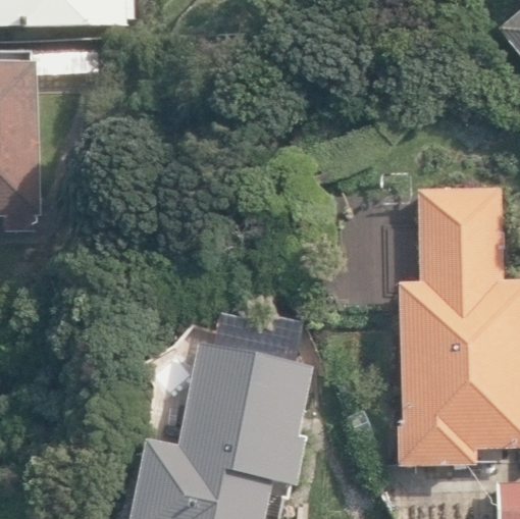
[(0,0),(0,27),(133,22),(132,0),(0,0)]
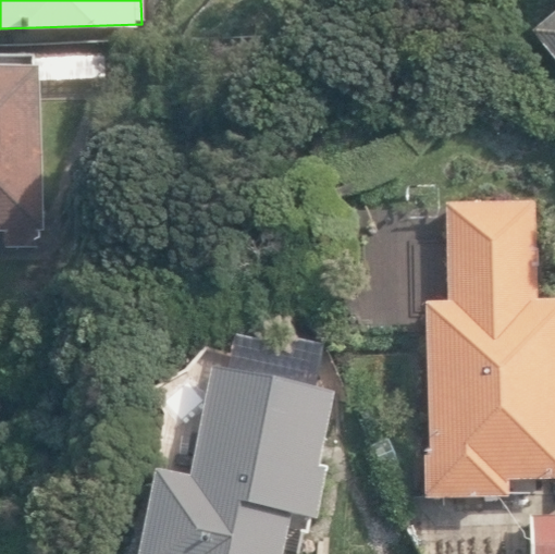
[(554,9),(531,29),(554,58),(554,9)]
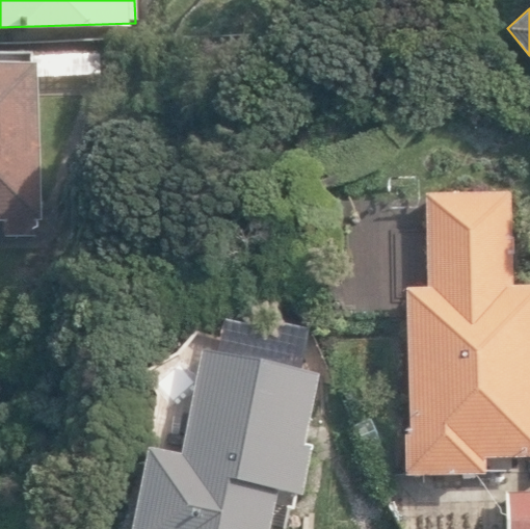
[(0,216),(3,216),(4,232),(35,232),(34,214),(41,214),(36,62),(0,62),(0,216)]
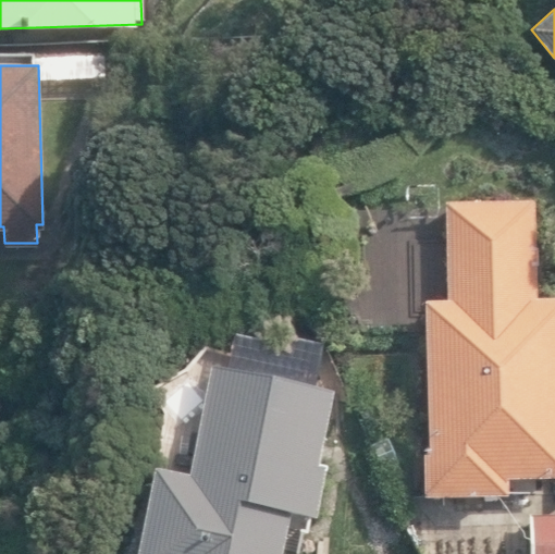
[(423,456),(424,500),(508,497),(507,481),(554,479),(554,296),(537,296),(534,198),(446,200),(448,300),(426,300),(429,456),(423,456)]
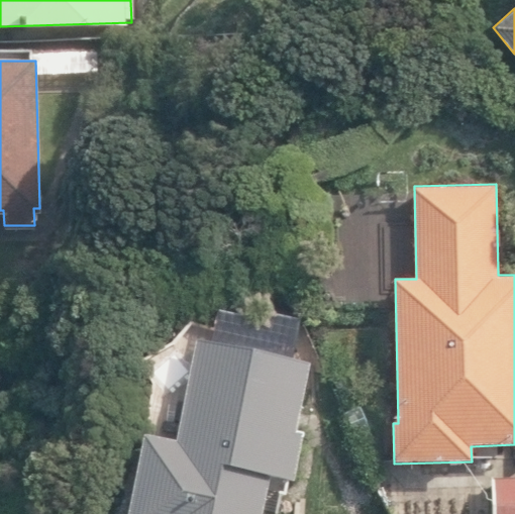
[(261,513),(268,476),(296,481),(304,438),(298,437),(311,366),(197,343),(179,440),(143,433),(127,513),(261,513)]
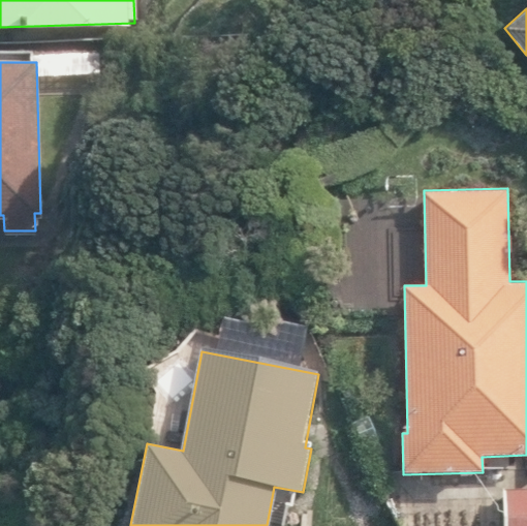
[(526,484),(503,485),(503,525),(526,525),(526,484)]
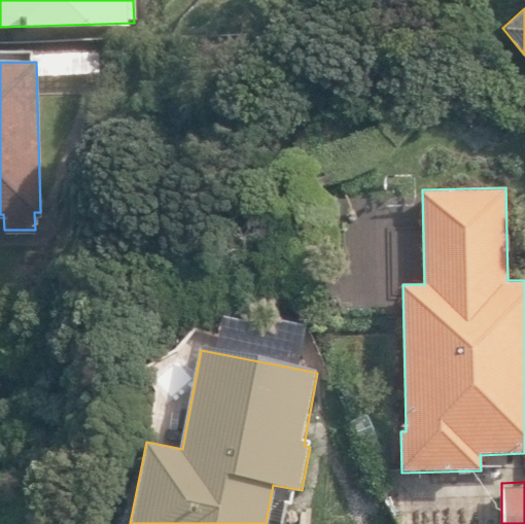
All buildings are outlined.
